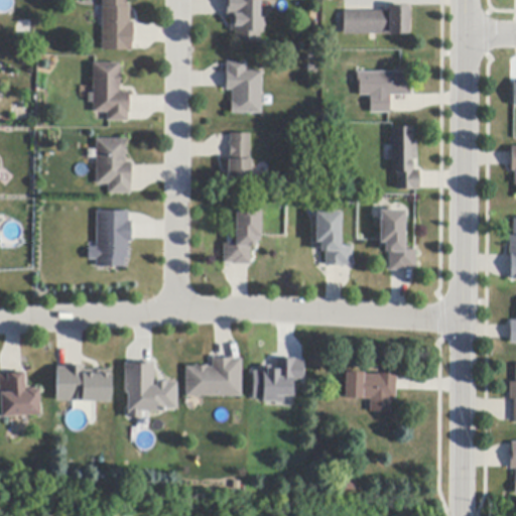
[(133,25),(133,42),(132,42),(132,49),(132,51),(127,51),(102,51),(102,26),(102,6),(102,0),(127,0),(127,8),(130,8),(130,23),(133,23),(133,25)]
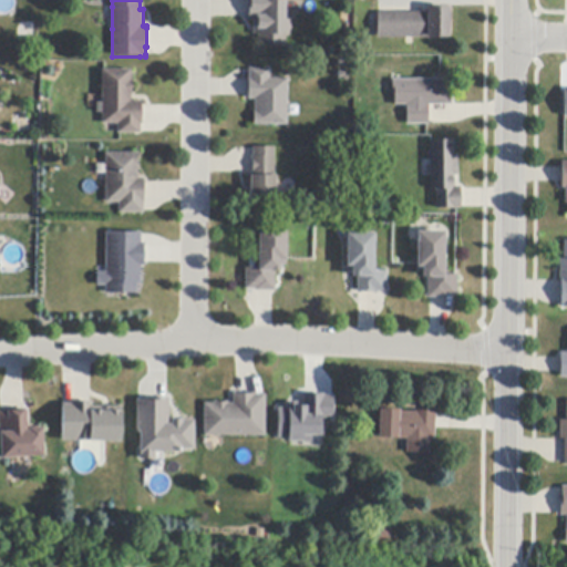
[(288,20),(290,20),(290,27),(290,35),(286,35),(286,45),(259,45),(259,35),(254,35),(254,20),(248,20),(248,18),(248,17),(249,17),(249,3),(248,3),(248,0),(286,0),(286,20),(288,20)]
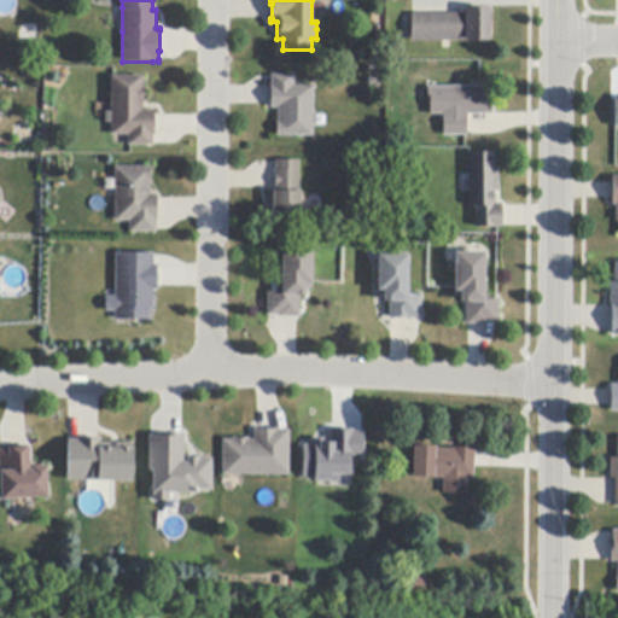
[(412,42),(412,15),(413,15),(462,13),(465,13),(465,9),(489,9),(489,41),(465,41),(465,42),(412,42)]
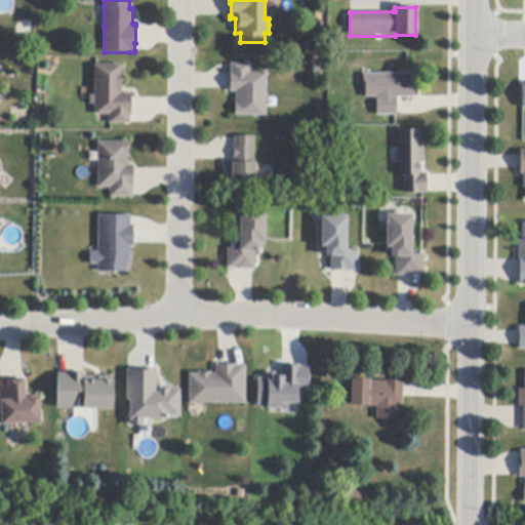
[(131,98),(131,116),(130,116),(130,122),(130,124),(109,124),(109,115),(94,115),(94,65),(122,65),(122,75),(123,75),(123,87),(121,87),(121,94),(131,94),(131,98)]
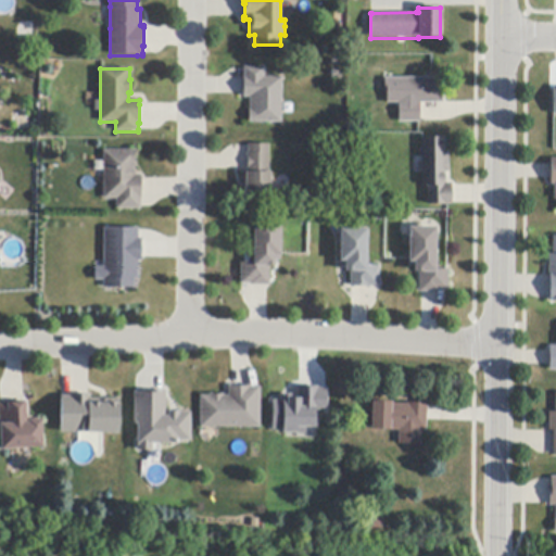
[(282,77),(282,103),(282,114),(282,123),(249,123),(249,97),(243,97),(243,95),(243,77),(244,77),(244,70),(244,68),(265,68),(265,77),(282,77)]
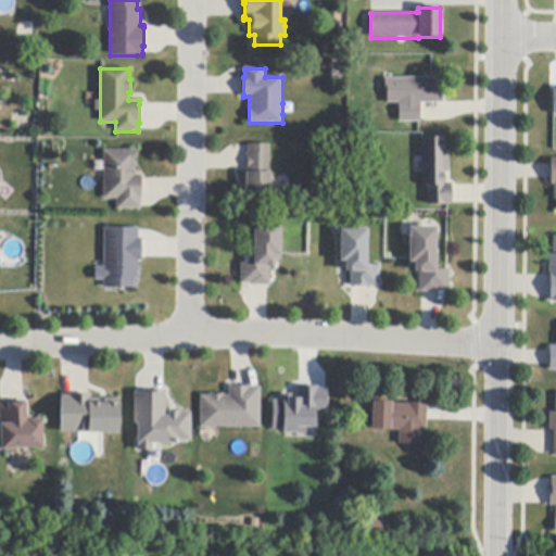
[(441,103),(441,104),(420,104),(420,122),(420,123),(399,123),(399,104),(387,104),(387,92),(384,92),(383,78),(441,78),(441,103)]
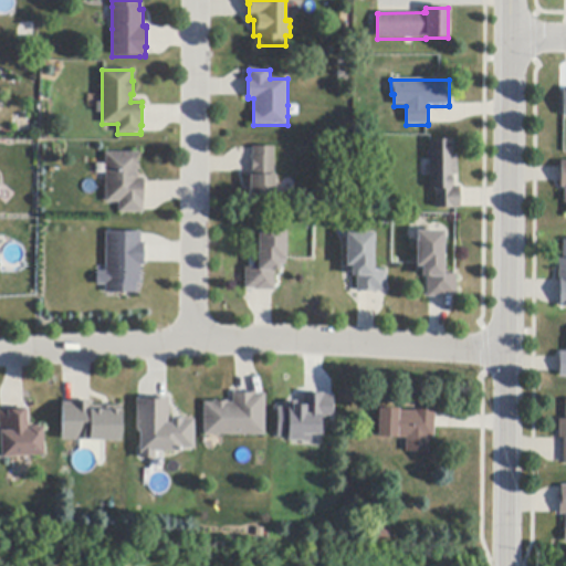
[(459,189),(459,207),(459,210),(436,210),(436,190),(429,190),(429,176),(429,161),(429,142),(451,142),(451,155),(457,155),(457,176),(452,176),(452,187),(459,187),(459,189)]
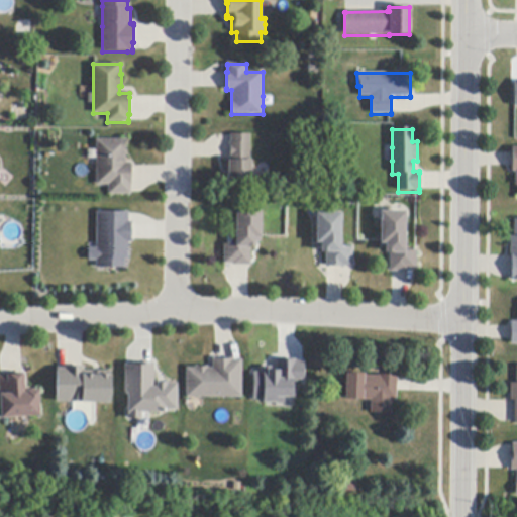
[(251,186),(227,187),(227,176),(225,176),(224,161),(229,161),(229,158),(229,157),(230,157),(230,146),(229,146),(229,143),(230,143),(230,136),(230,135),(250,134),(251,186)]
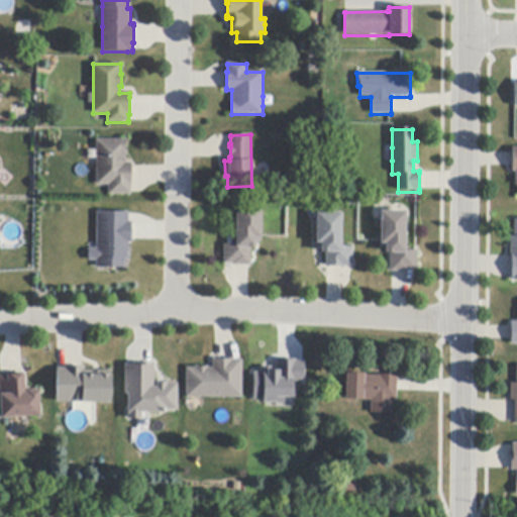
[(131,167),(131,186),(130,186),(130,193),(130,195),(108,195),(108,185),(97,186),(96,140),(126,139),(126,164),(131,164),(131,167)]
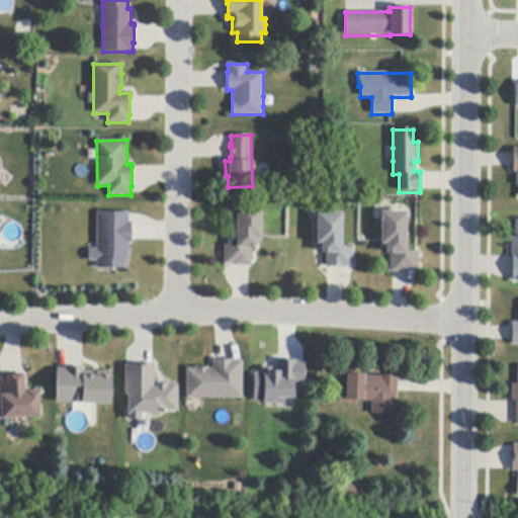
[(250,266),(234,266),(234,264),(227,264),(225,264),(225,245),(236,245),(236,206),(262,206),(262,244),(256,244),(256,248),(250,248),(250,266)]
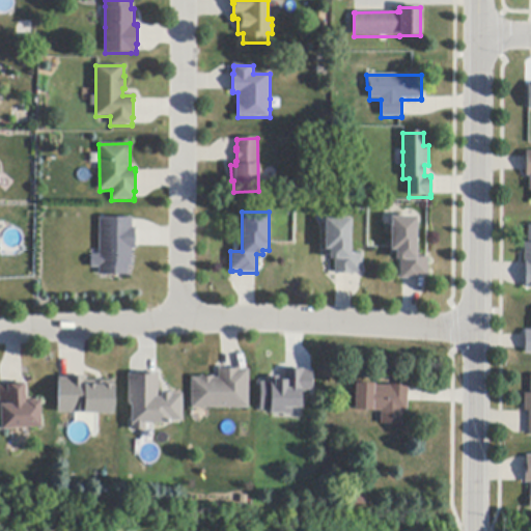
[(416,225),(416,258),(428,258),(428,279),(425,279),(419,279),(419,280),(402,280),(400,279),(400,260),(395,261),(395,255),(390,255),(390,227),(390,218),(416,217),(416,225)]
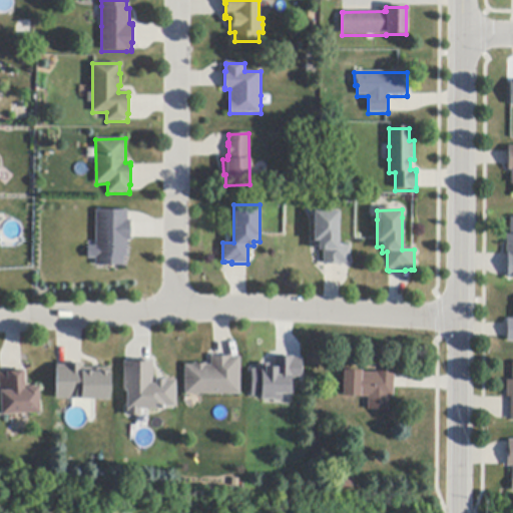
[(131,238),(131,241),(127,241),(127,259),(124,259),(124,266),(95,266),(95,260),(88,260),(88,247),(95,247),(95,210),(128,210),(128,213),(128,220),(131,220),(131,238)]
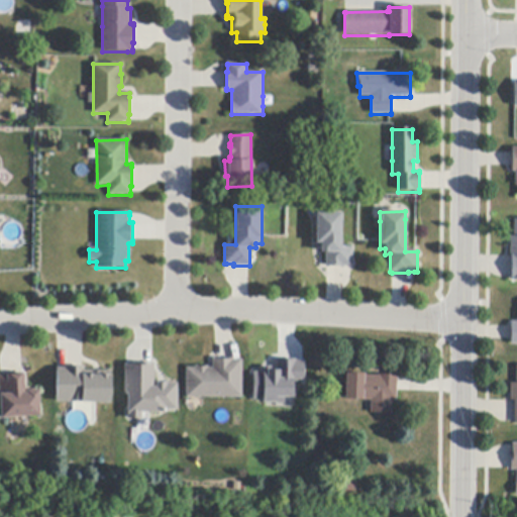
[(350,268),(343,268),(343,269),(340,269),(340,268),(329,268),(329,269),(327,269),(325,269),(325,253),(320,253),(320,248),(315,248),(315,213),(341,213),(340,247),(352,247),(352,268),(350,268)]
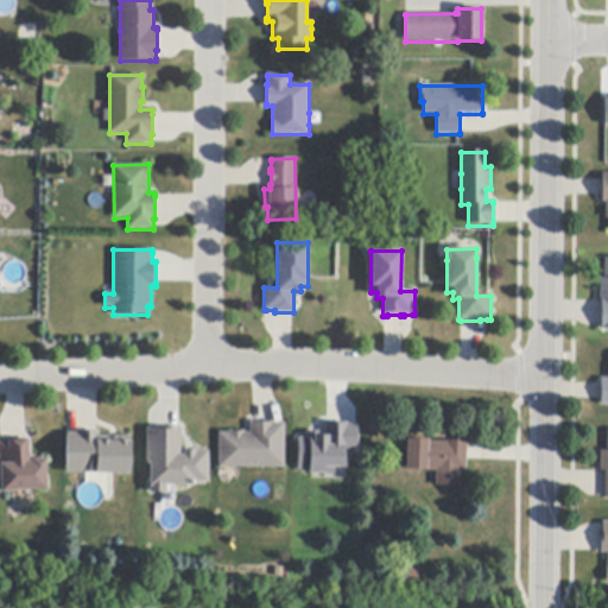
[(254,423),(270,423),(270,422),(274,422),(274,424),(282,423),(284,423),(284,468),(219,468),(219,434),(229,434),(229,431),(245,431),(245,434),(249,434),(249,422),(254,422),(254,423)]
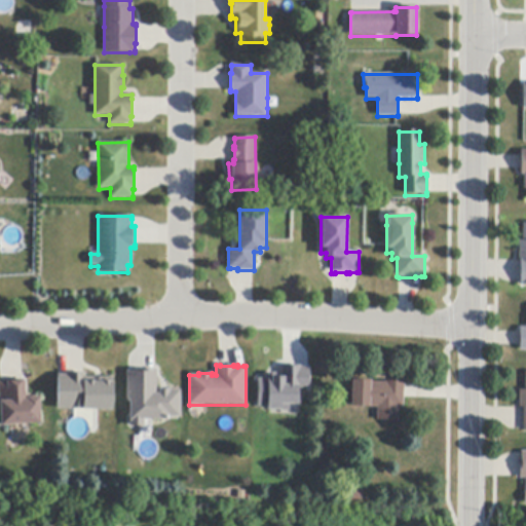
[(128,367),(154,367),(154,387),(178,388),(178,420),(145,420),(146,428),(128,429),(128,420),(128,367)]
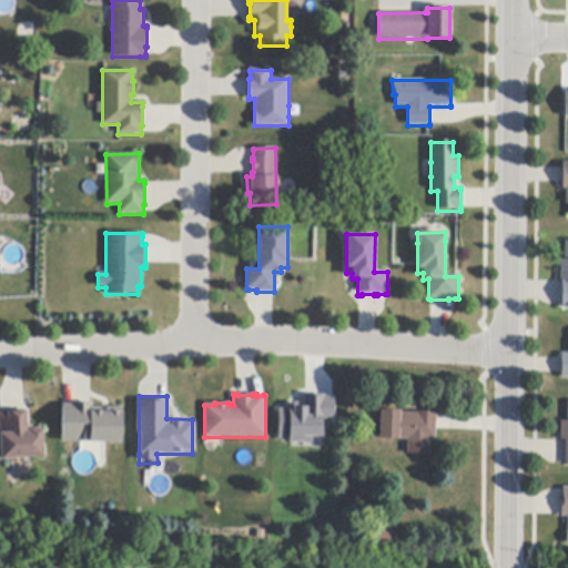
[(334,397),(334,419),(323,419),(323,438),(314,438),(313,438),(313,444),(291,443),(291,437),(280,437),(280,411),(288,411),(288,404),(298,404),(298,407),(304,407),(304,397),(334,397)]
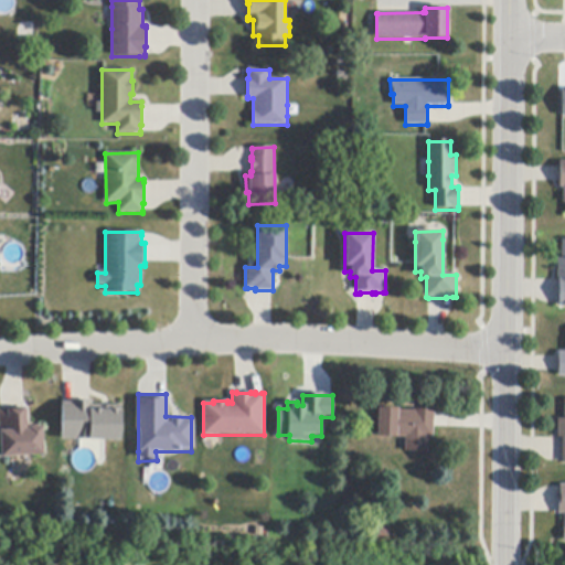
[(555,416),(556,436),(560,436),(560,461),(564,461),(564,397),(562,397),(562,416),(555,416)]
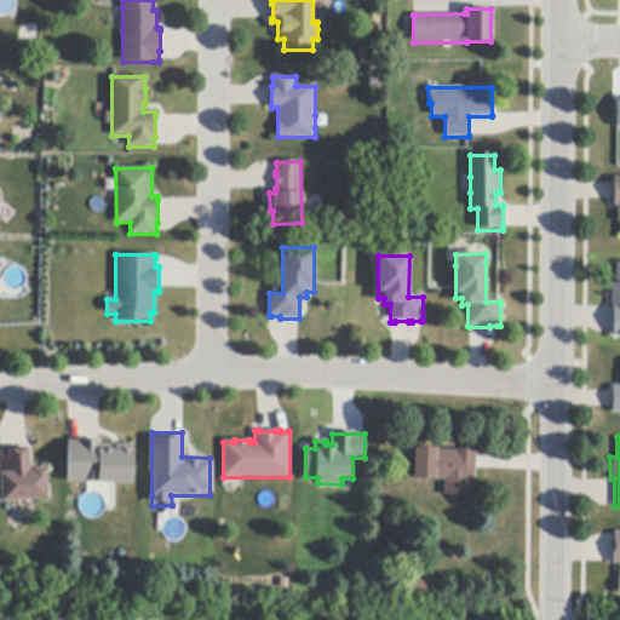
[(99,440),(101,440),(101,445),(113,445),(113,446),(118,446),(118,445),(133,445),(133,483),(68,482),(68,442),(69,442),(79,442),(79,440),(99,440)]
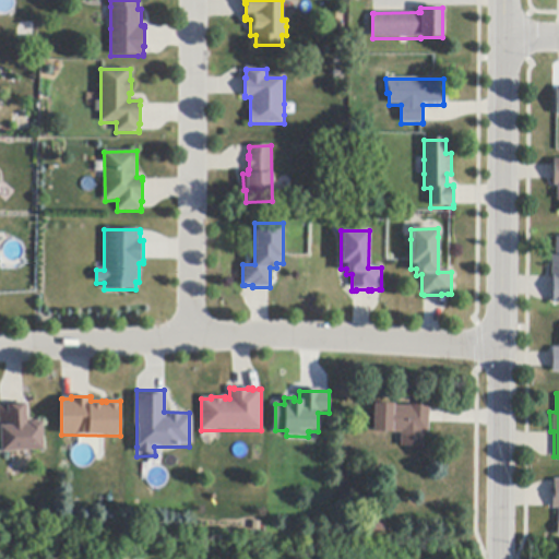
[(44,450),(1,453),(0,437),(0,406),(1,406),(9,405),(9,404),(24,403),(25,403),(26,405),(27,405),(27,420),(33,420),(33,421),(37,421),(37,423),(43,423),(44,450)]
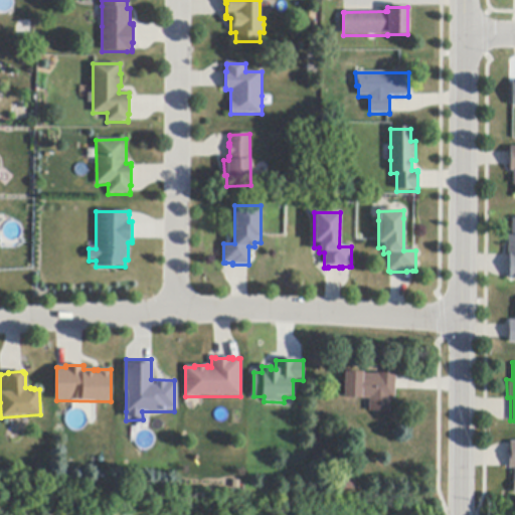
[(395,377),(394,389),(394,400),(389,400),(389,411),(369,411),(369,399),(360,398),(344,398),(344,372),(363,372),(363,374),(376,374),(376,373),(395,374),(395,377)]
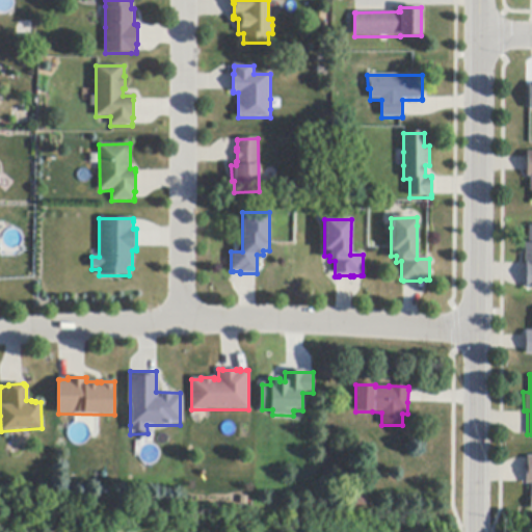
[(353,497),(367,496),(367,506),(353,506),(353,497)]
